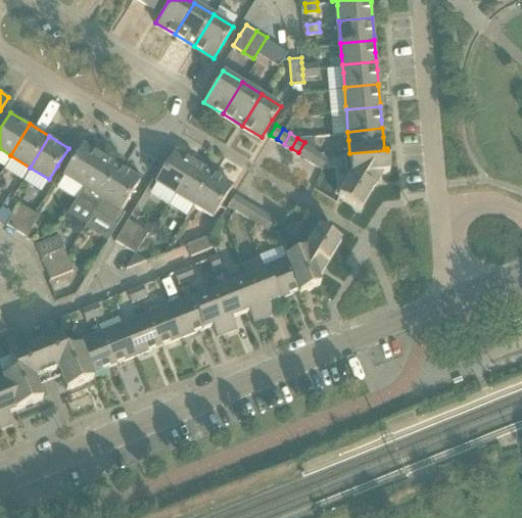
[(83,185),(101,154),(83,142),(63,174),(83,185)]
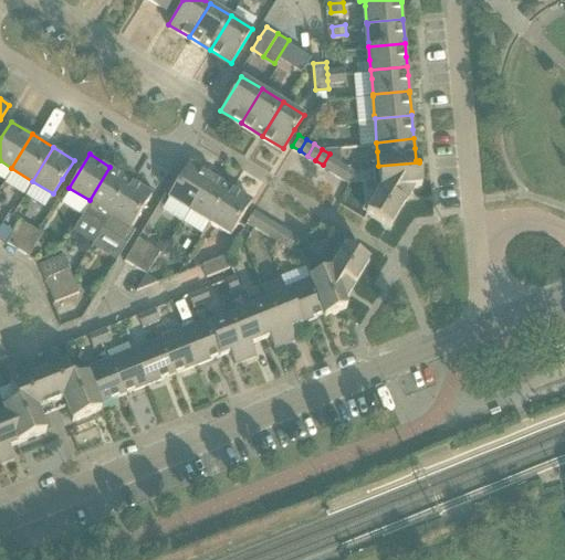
[(330,169),(337,158),(330,154),(323,165),(330,169)]
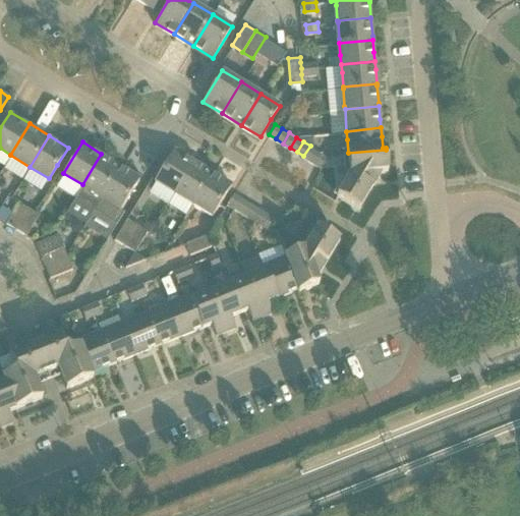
[(310,161),(318,150),(310,146),(303,156),(310,161)]
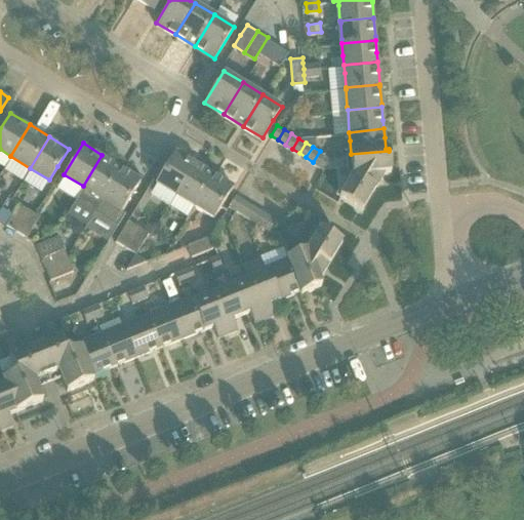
[(175,193),(195,161),(175,150),(156,181),(175,193)]
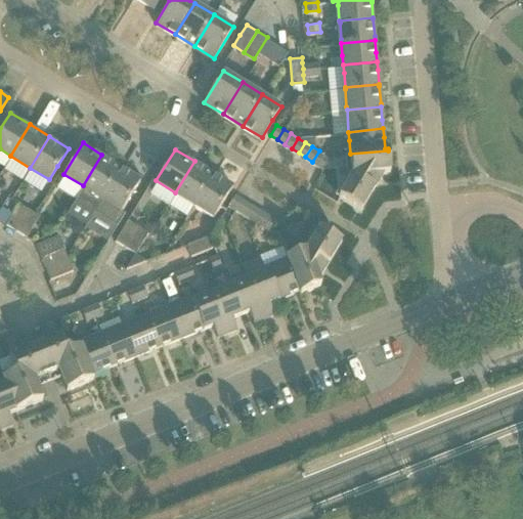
[(330,158),(319,150),(312,162),(322,168),(330,158)]
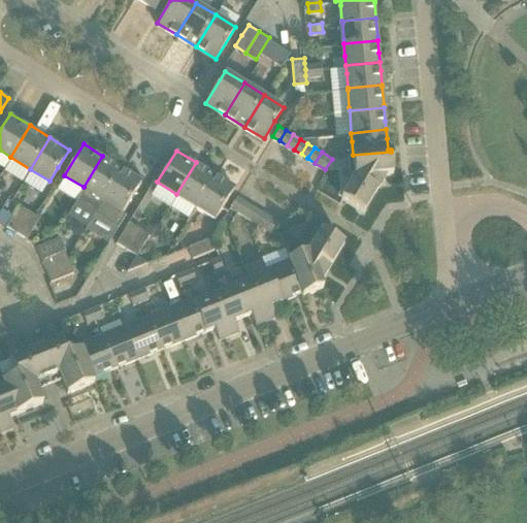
[(393,171),(392,155),(391,152),(353,155),(353,158),(355,175),(387,172),(393,171)]
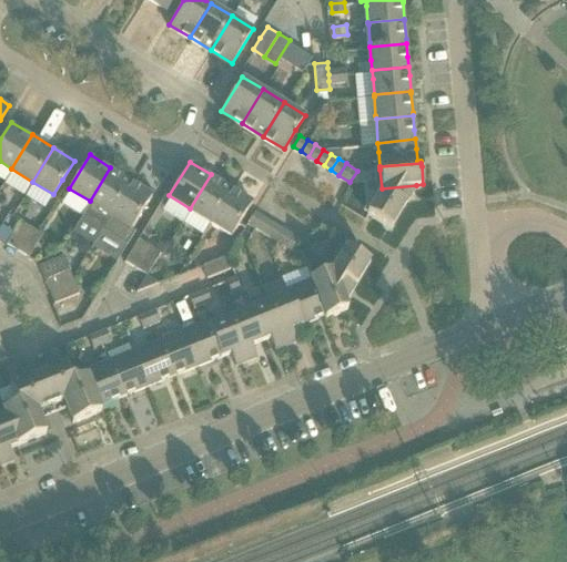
[(111,214),(131,180),(110,167),(90,201),(80,217),(101,231),(102,227),(111,214)]
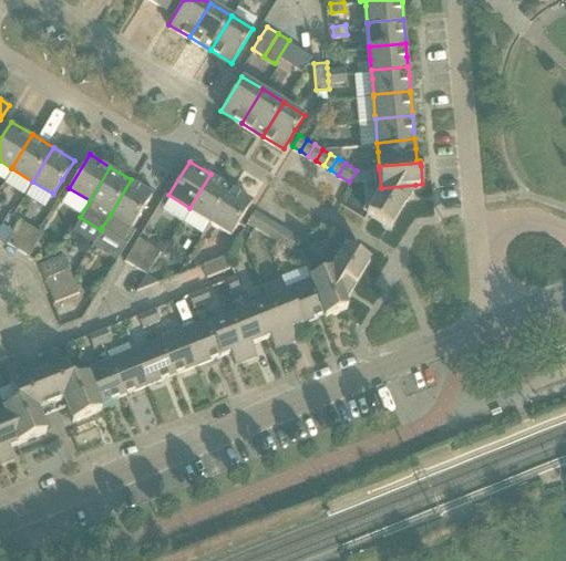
[(211,220),(232,187),(211,174),(189,208),(211,220)]
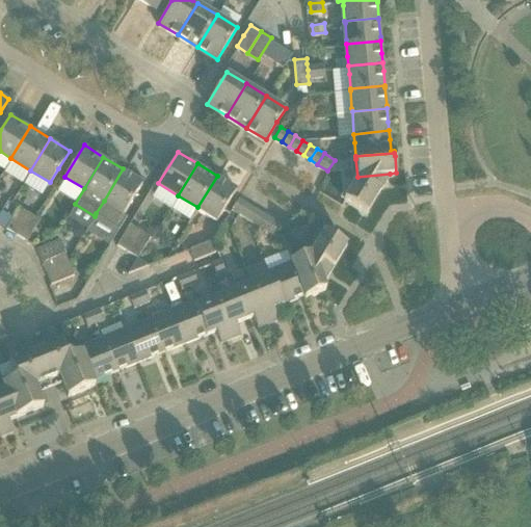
[(124,212),(142,181),(123,168),(104,201),(96,213),(120,227),(127,214),(124,212)]
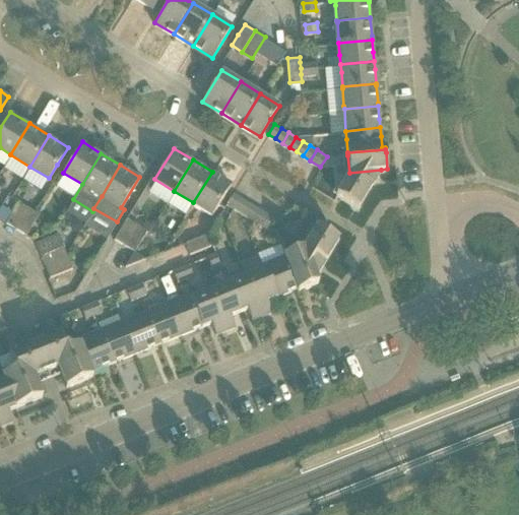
[(358,206),(381,170),(349,173),(336,194),(358,206)]
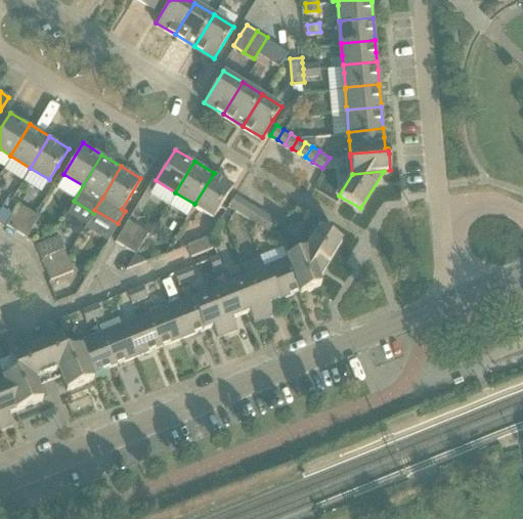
[(233,184),(214,173),(194,204),(214,216),(233,184)]
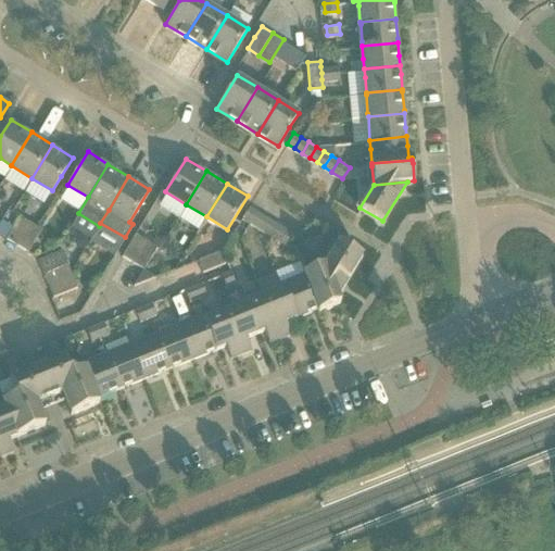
[(250,221),(256,210),(249,205),(242,216),(250,221)]
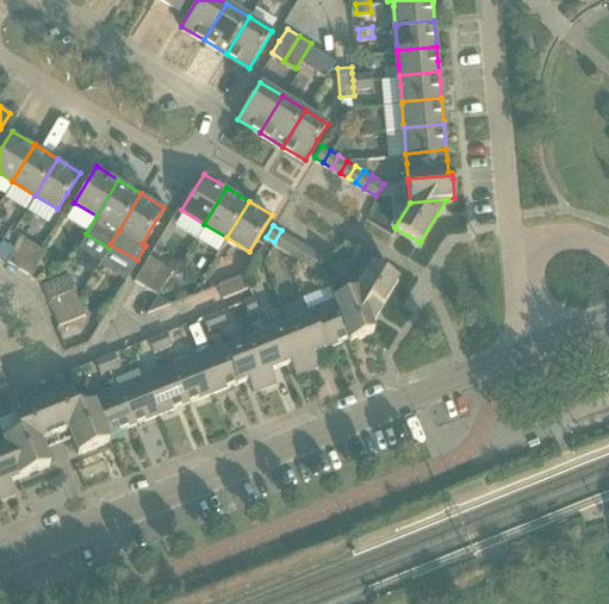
[(283,247),(290,235),(281,230),(274,242),(283,247)]
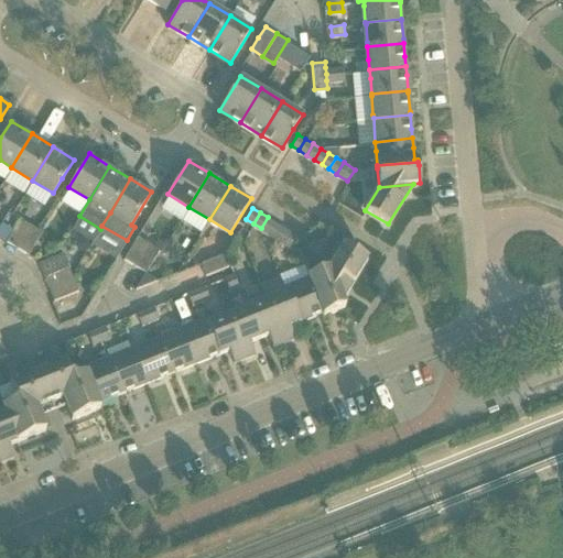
[(18,247),(32,223),(21,217),(18,220),(7,239),(18,247)]
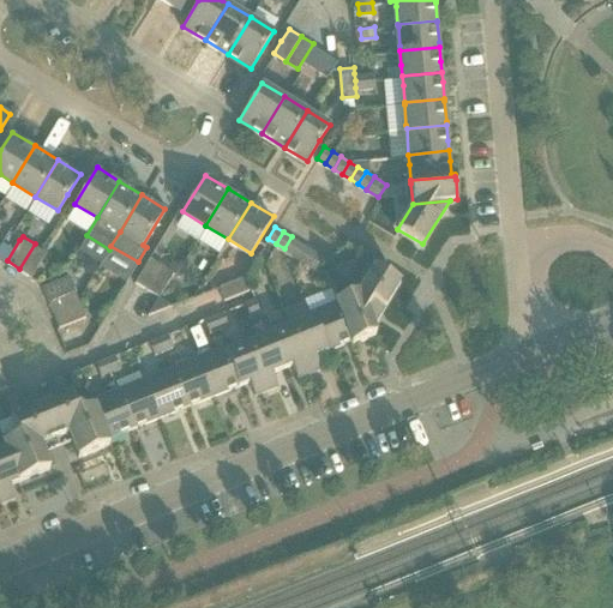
[(293,254),(300,241),(292,236),(284,248),(293,254)]
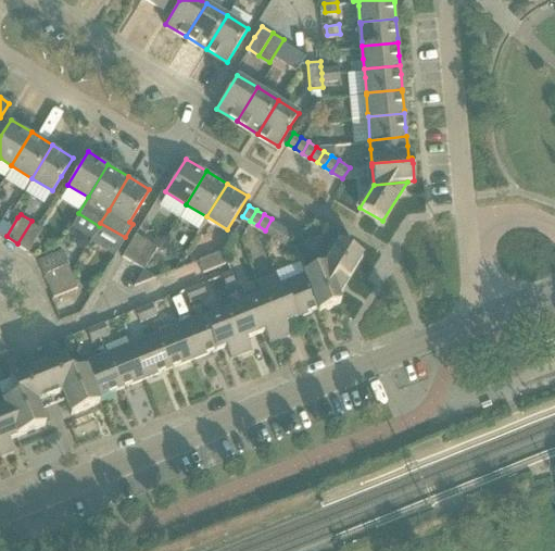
[(273,235),(279,224),(272,218),(265,230),(273,235)]
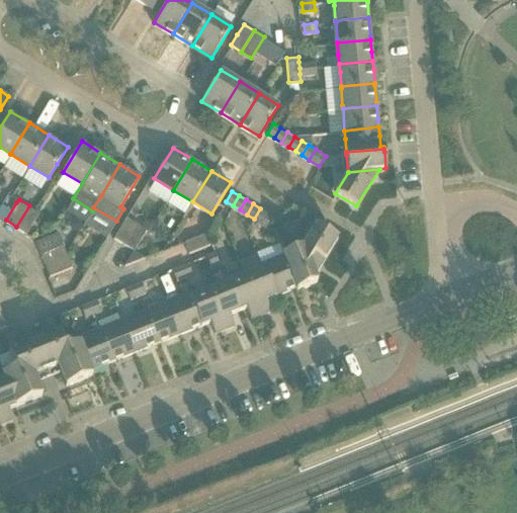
[(39,211),(29,205),(16,227),(26,233),(36,215),(39,211)]
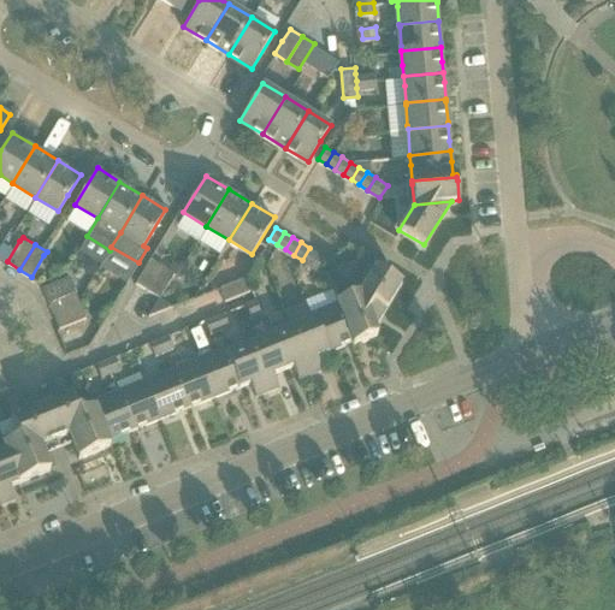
[(311,265),(318,253),(309,248),(302,260),(311,265)]
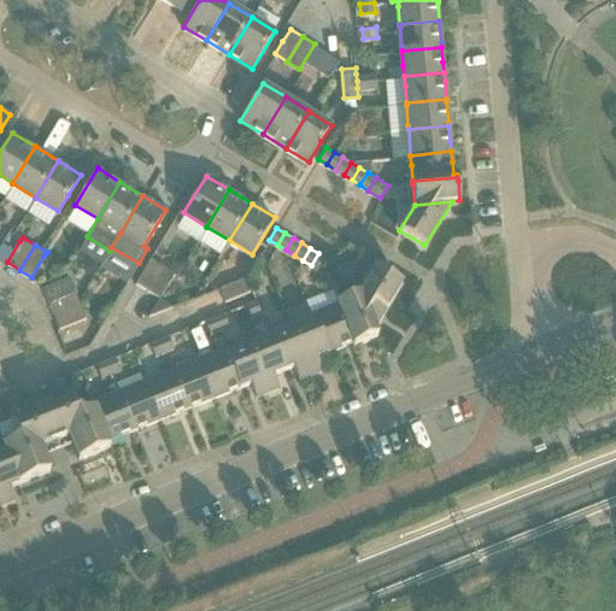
[(318,270),(327,258),(318,253),(311,265),(318,270)]
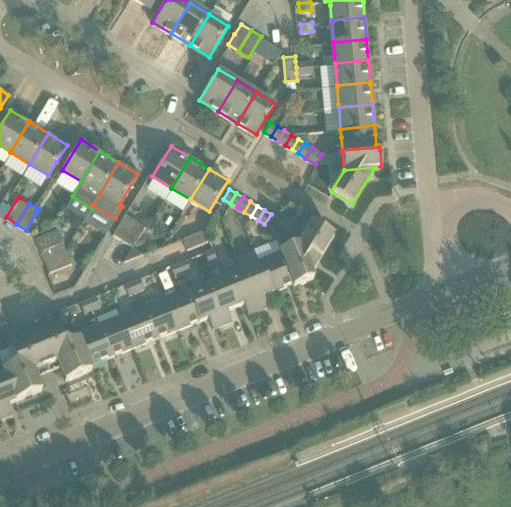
[(123,240),(135,219),(125,213),(113,234),(123,240)]
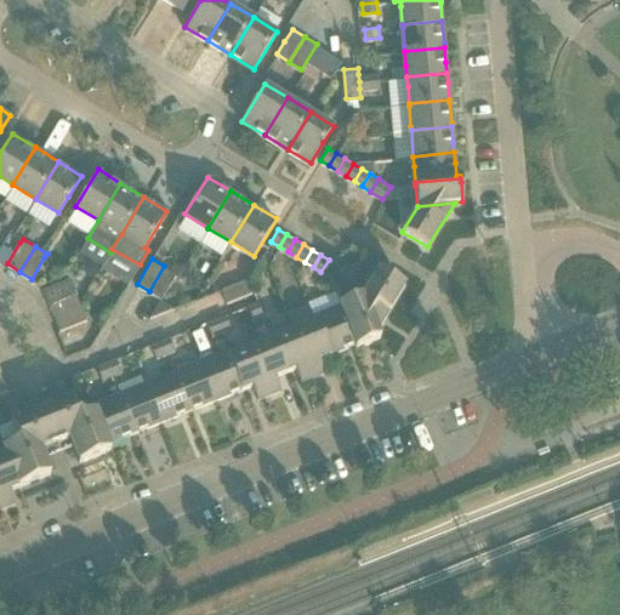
[(176,273),(164,266),(149,291),(161,299),(176,273)]
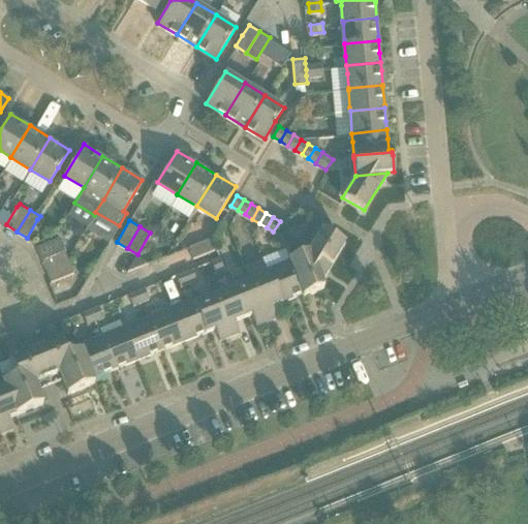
[(312,246),(309,251),(290,258),(305,294),(323,286),(321,280),(344,242),(322,228),(312,246)]
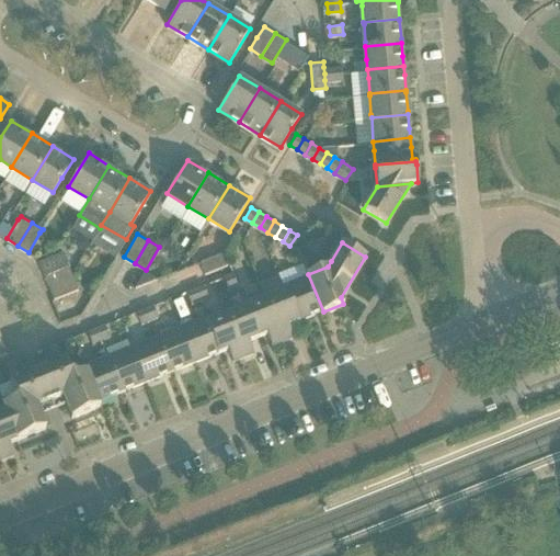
[(73,276),(69,264),(64,250),(40,260),(45,273),(49,285),(73,276)]
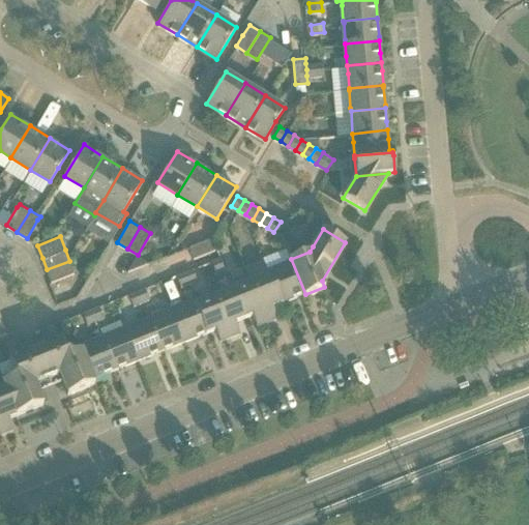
[(194,257),(216,249),(212,236),(189,245),(194,257)]
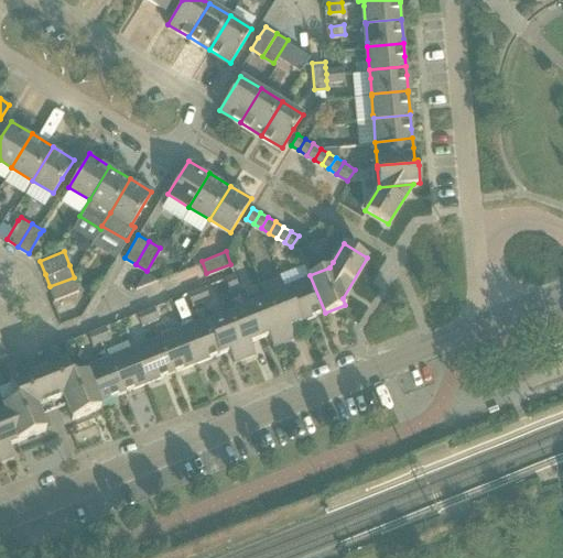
[(158,279),(147,271),(137,287),(151,282),(158,279)]
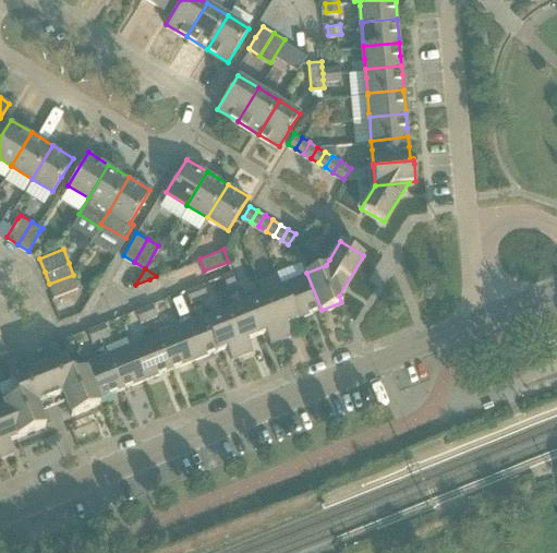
[(228,286),(237,283),(232,271),(223,274),(228,286)]
